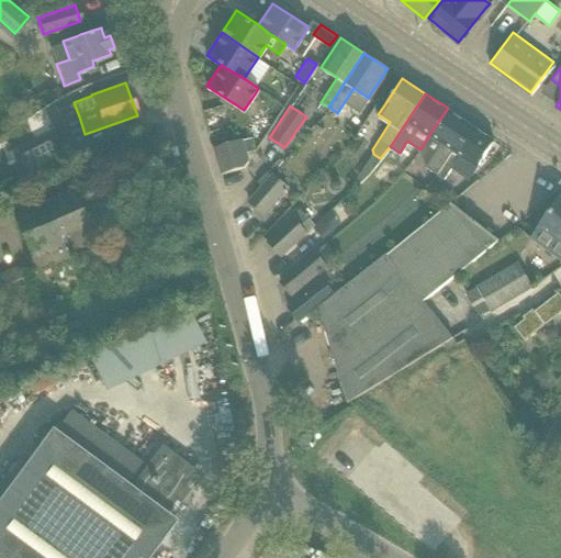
[(426,165),(437,173),(470,123),(448,108),(429,135),(441,143),(426,165)]
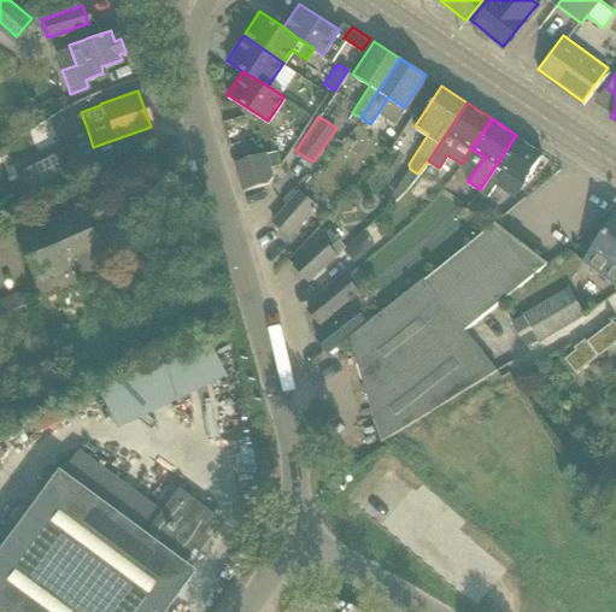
[(541,152),(516,135),(480,189),(488,194),(504,170),(522,182),(541,152)]
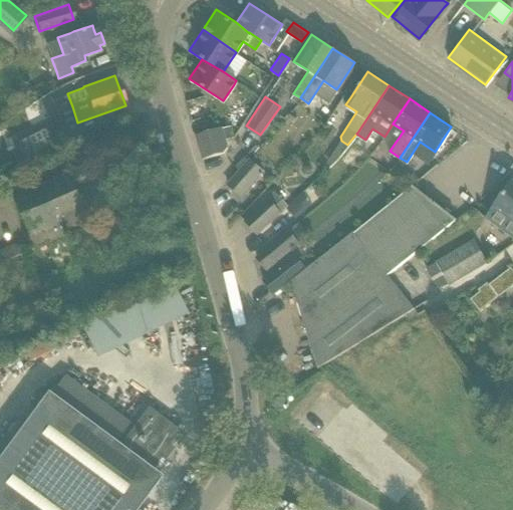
[(62,123),(25,142),(31,155),(68,136),(62,123)]
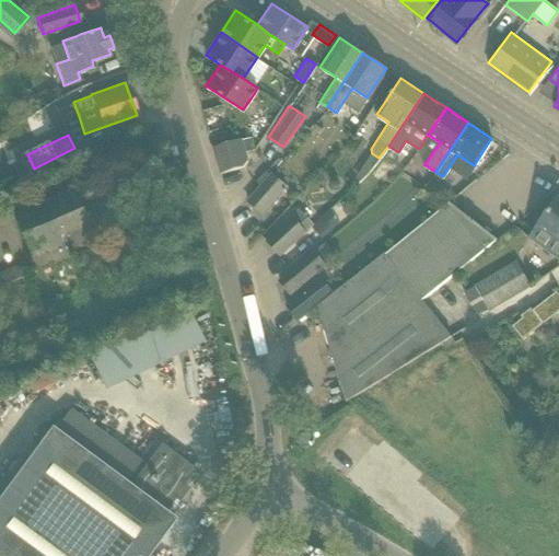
[(246,158),(244,151),(256,147),(253,135),(240,138),(240,137),(212,145),(220,171),(241,165),(246,158)]
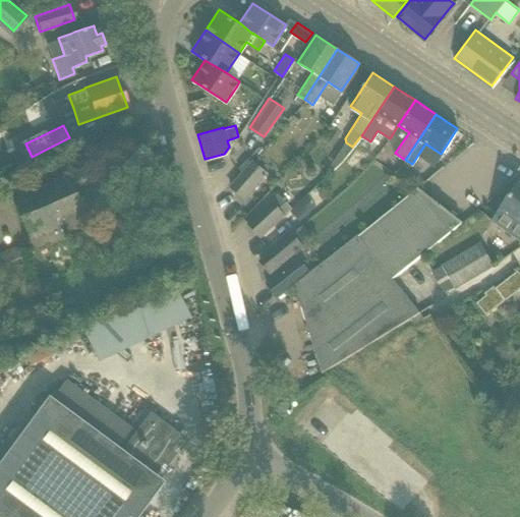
[(244,196),(257,181),(265,173),(251,161),(230,185),(244,196)]
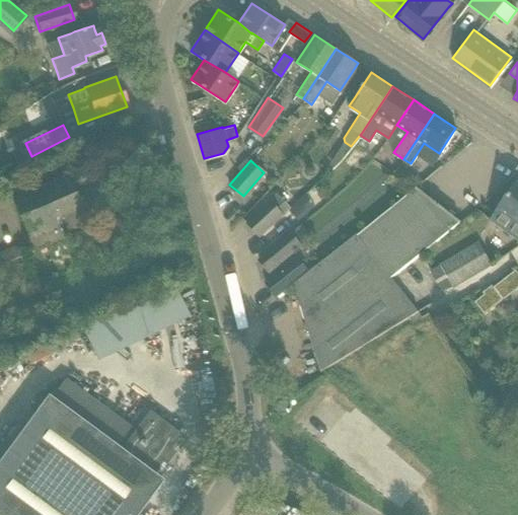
[(65,175),(14,198),(29,233),(58,220),(61,229),(72,224),(85,218),(65,175)]
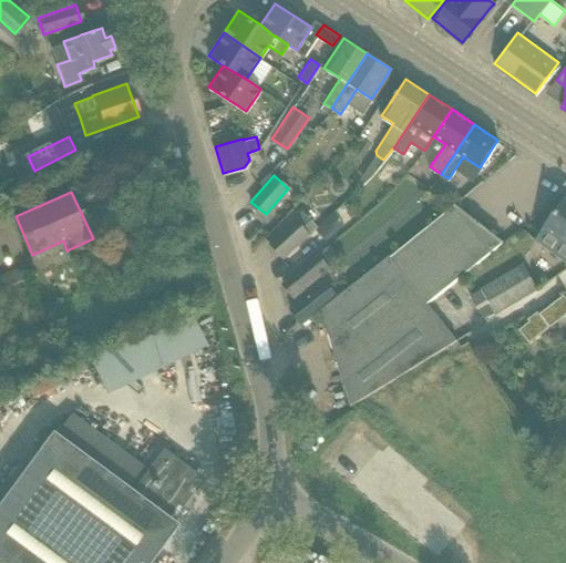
[(565,198),(545,226),(546,227),(537,239),(565,259),(565,198)]
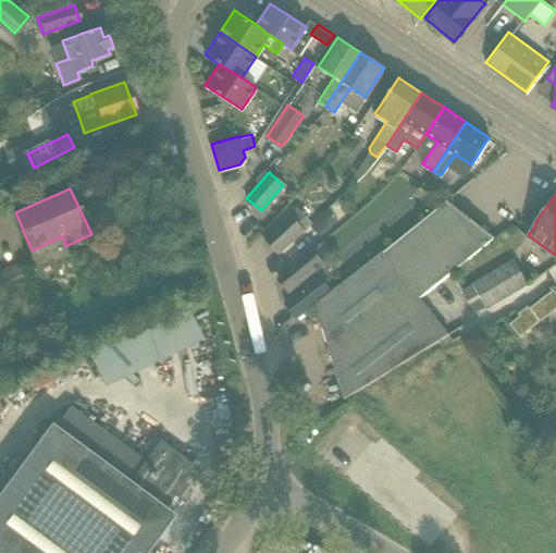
[(492,236),(446,200),(383,252),(382,250),(314,303),(343,396),(448,332),(419,296),(492,236)]
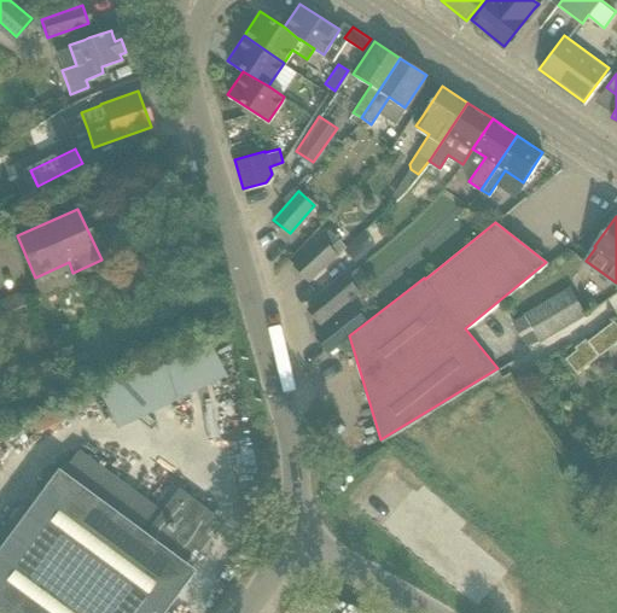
[(354,256),(370,243),(360,231),(344,245),(354,256)]
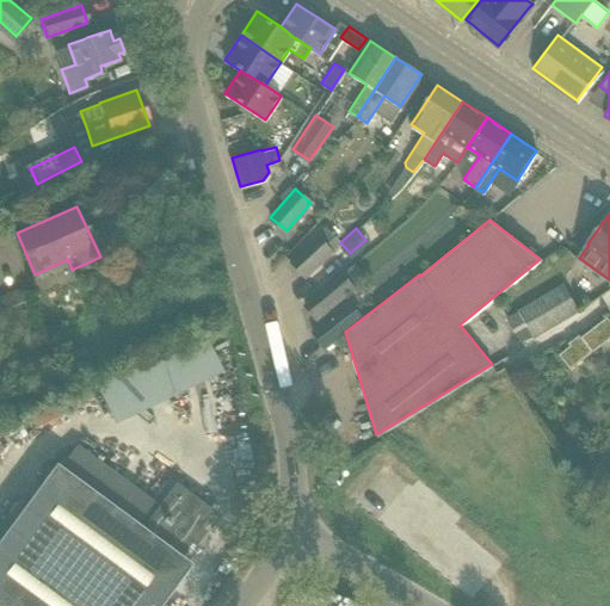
[(305,276),(333,249),(319,234),(308,245),(290,260),(305,276)]
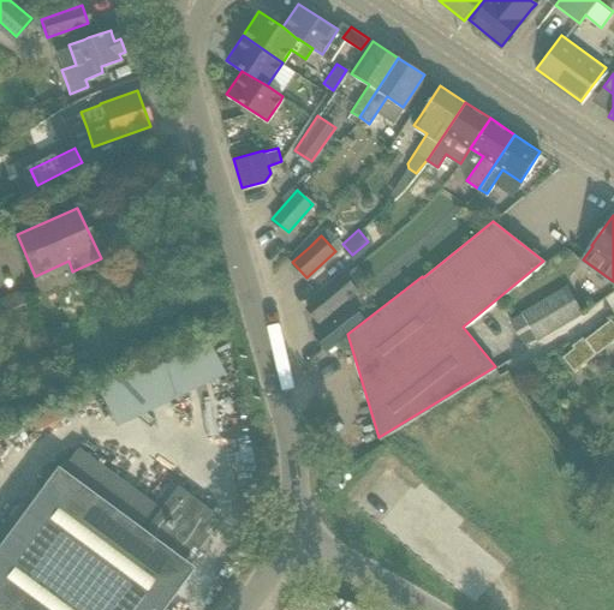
[(82,276),(90,300),(109,294),(100,269),(82,276)]
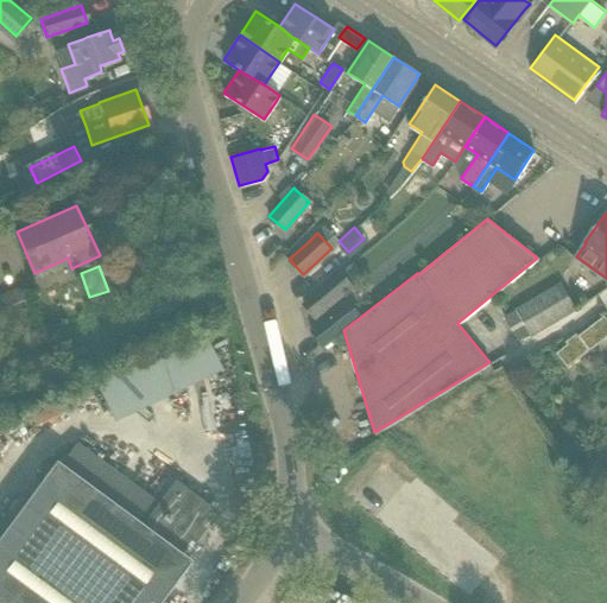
[(315,316),(334,300),(352,286),(339,272),(303,302),(315,316)]
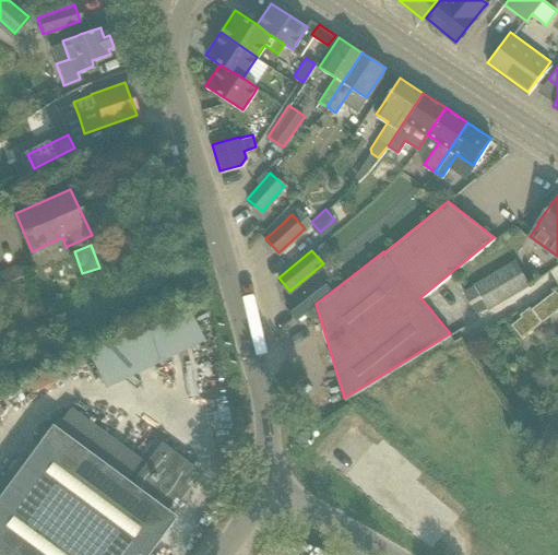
[(514,259),(463,290),(477,313),(529,283),(514,259)]
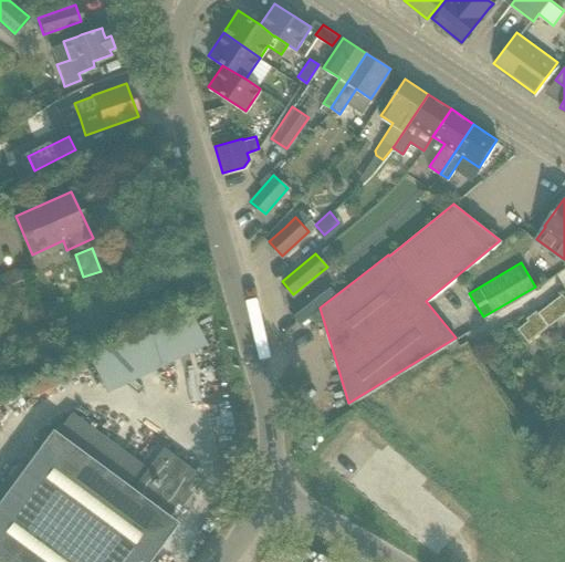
[(19,264),(0,272),(0,314),(4,313),(1,303),(30,292),(19,264)]
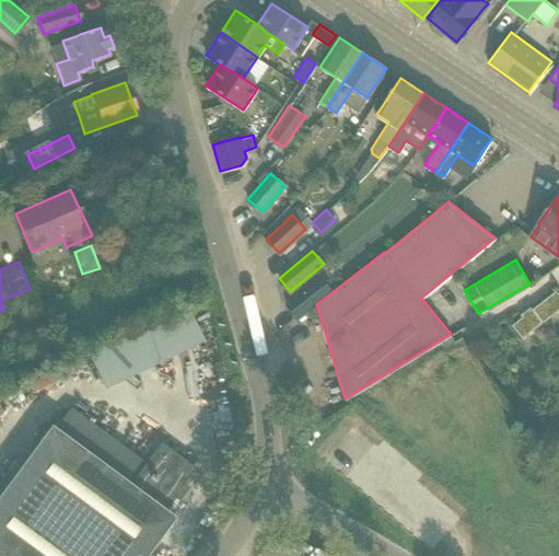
[(298,317),(314,304),(332,291),(321,277),(287,304),(298,317)]
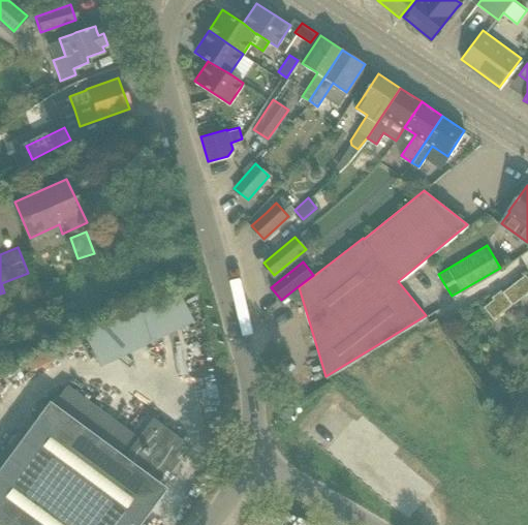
[(502,290),(483,306),(493,318),(527,291),(527,276),(525,273),(502,290)]
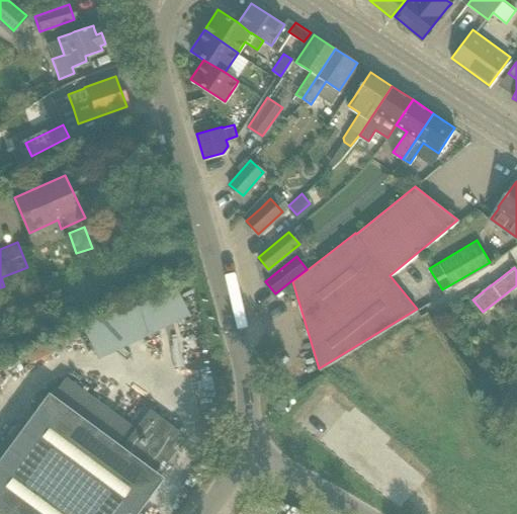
[(92,355),(185,314),(169,278),(76,319),(92,355)]
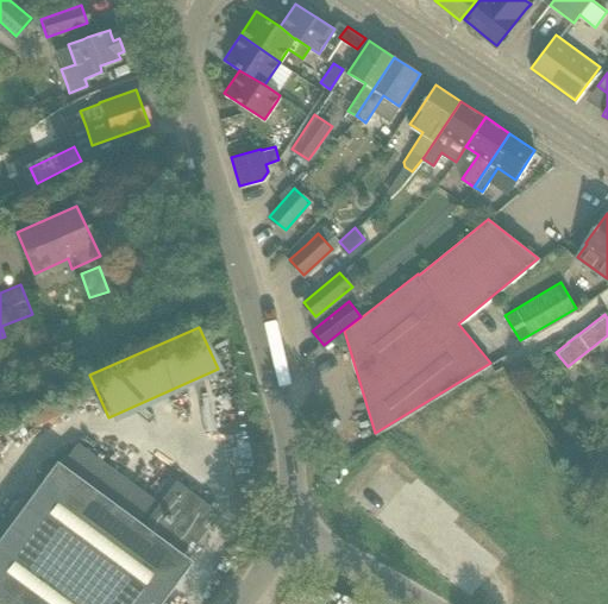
[(75,406),(68,391),(67,390),(23,411),(31,427),(75,406)]
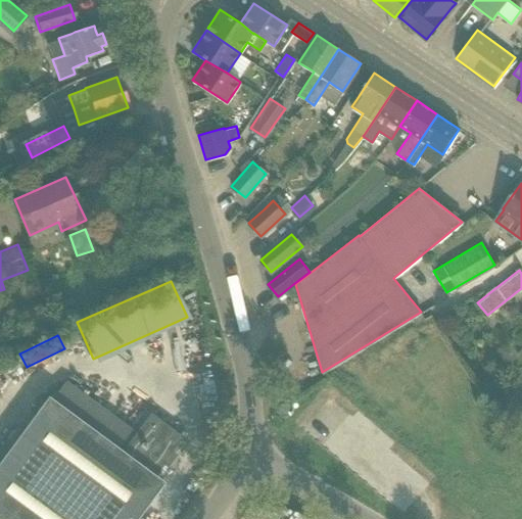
[(47,397),(0,461),(0,518),(136,518),(162,483),(153,476),(182,436),(149,412),(120,452),(115,449),(131,428),(64,380),(50,399),(47,397)]
